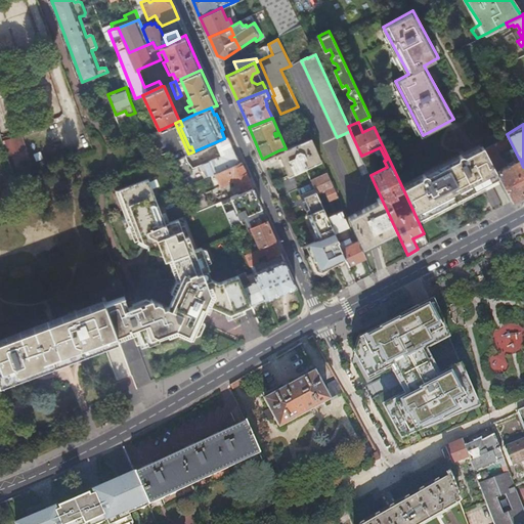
[(10,165),(28,159),(19,133),(2,139),(10,165)]
